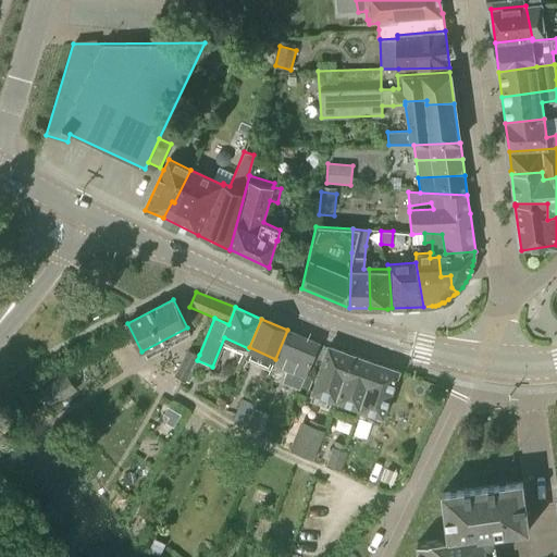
[(275,359),(276,359),(274,363),(288,370),(283,381),(299,388),(305,376),(306,376),(320,344),(287,330),(275,359)]
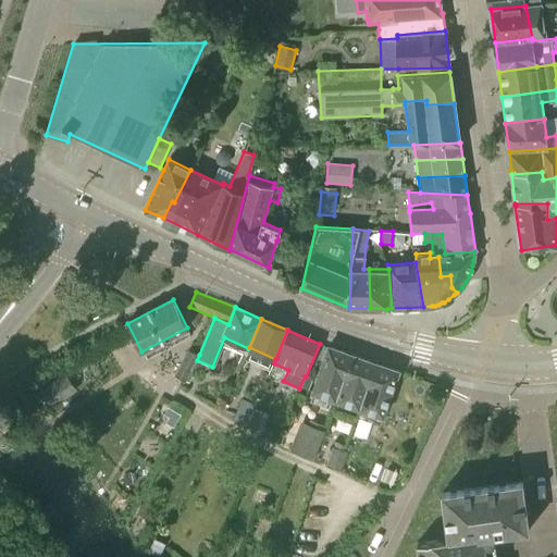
[(334,399),(349,355),(327,347),(312,392),(334,399)]
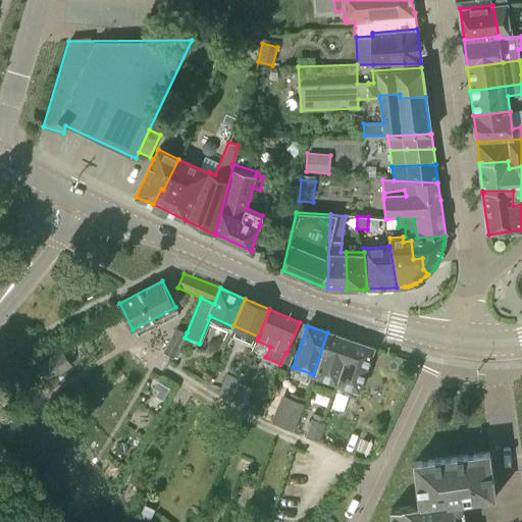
[(176,327),(164,351),(170,354),(173,356),(179,345),(186,332),(176,327)]
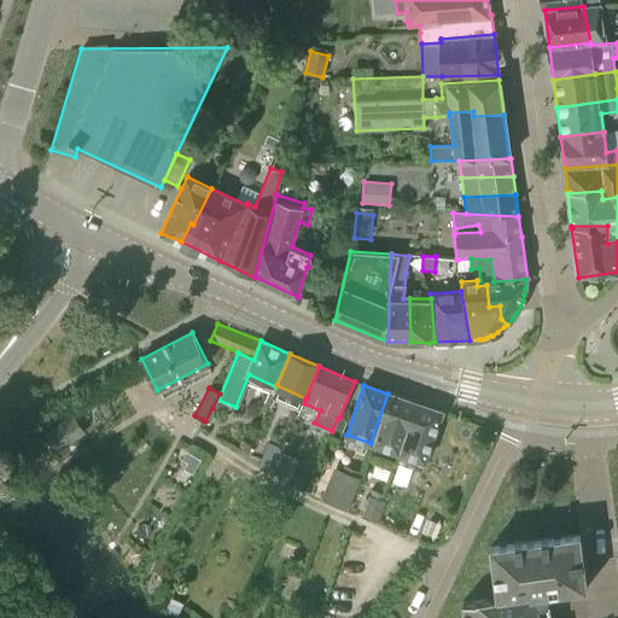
[(415,403),(388,394),(371,443),(398,453),(415,403)]
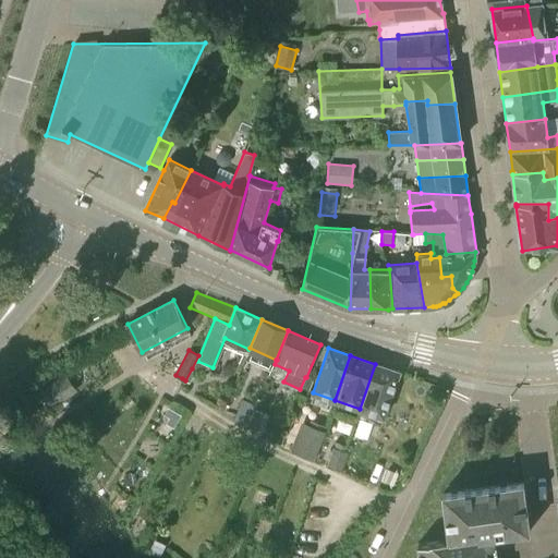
[(375,364),(360,409),(384,416),(399,372),(375,364)]
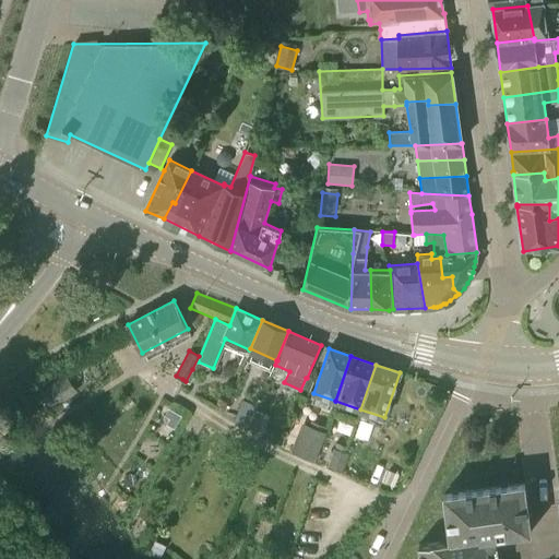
[(237,415),(235,420),(248,427),(257,406),(242,401),(237,415)]
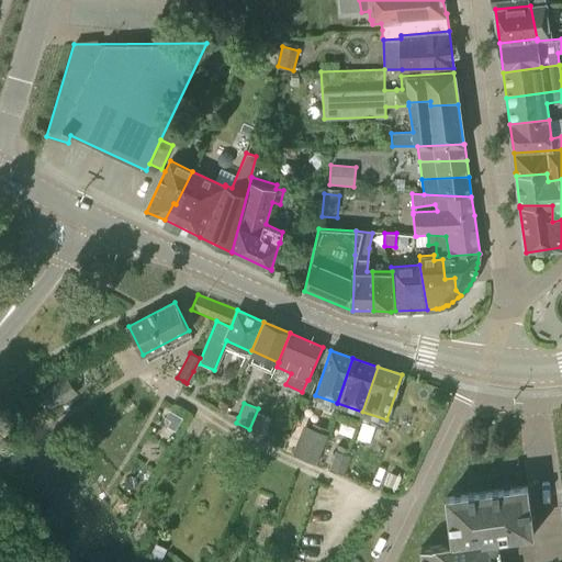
[(311,427),(304,425),(292,454),(316,464),(328,435),(326,434),(329,427),(313,420),(311,427)]
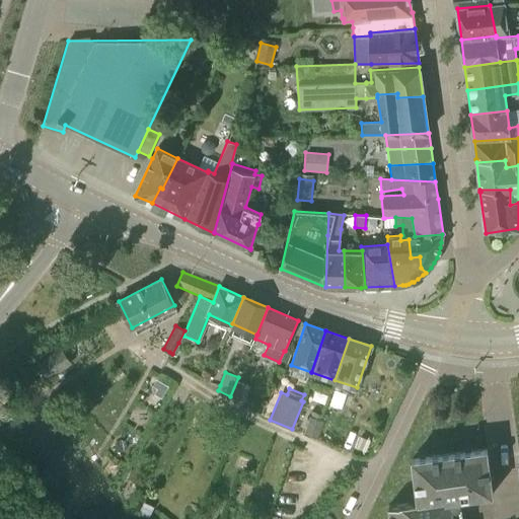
[(321,420),(309,417),(304,434),(316,438),(321,420)]
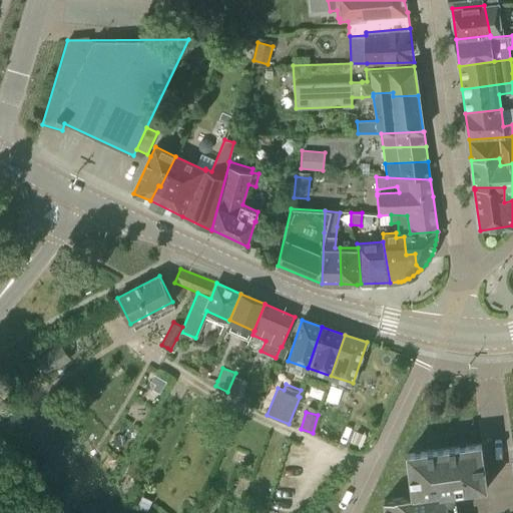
[(365,436),(356,432),(351,443),(361,447),(365,436)]
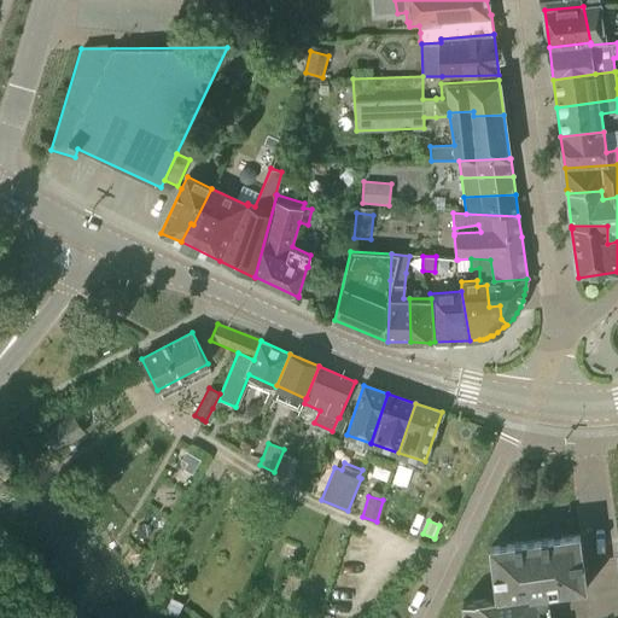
[(549,617),(547,594),(587,589),(579,535),(490,546),(497,598),(462,602),(464,617),(549,617)]
